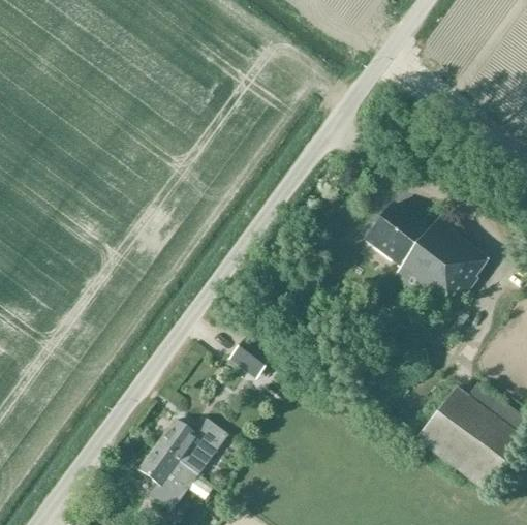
[(396,202),(366,240),(401,267),(394,277),(450,318),(481,278),(478,276),(491,257),(439,218),(431,225),(396,202)]
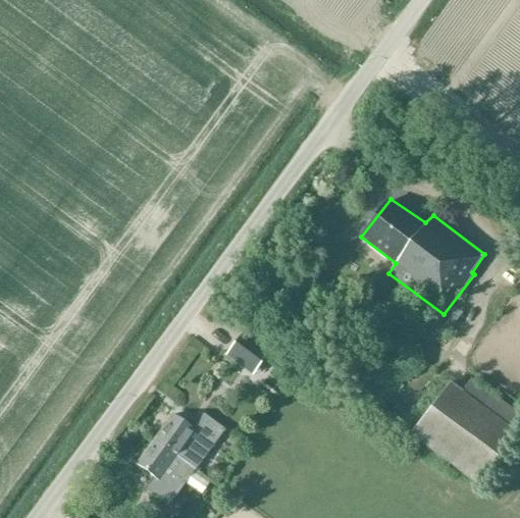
[(226,354),(254,373),(271,349),(245,329),(226,354)]
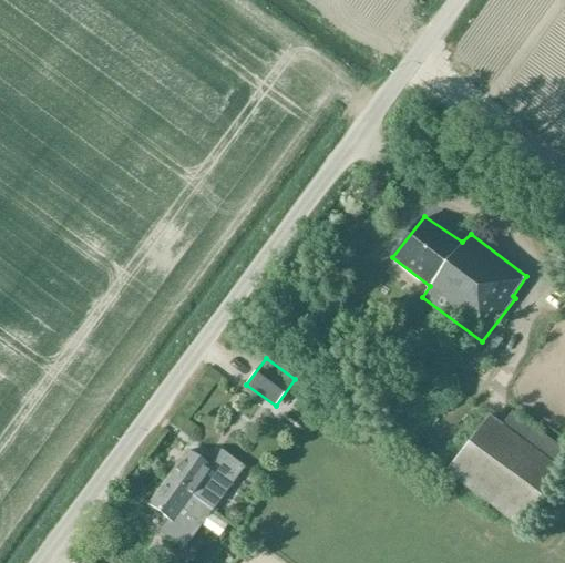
[(490,413),(486,418),(448,470),(520,525),(563,468),(563,467),(564,464),(564,448),(535,427),(526,440),(490,413)]
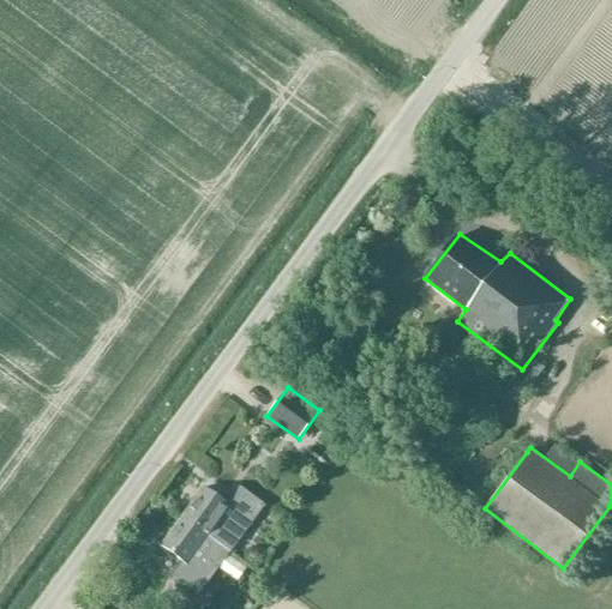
[(233,483),(223,496),(205,483),(183,514),(232,550),(267,502),(243,484),(233,483)]
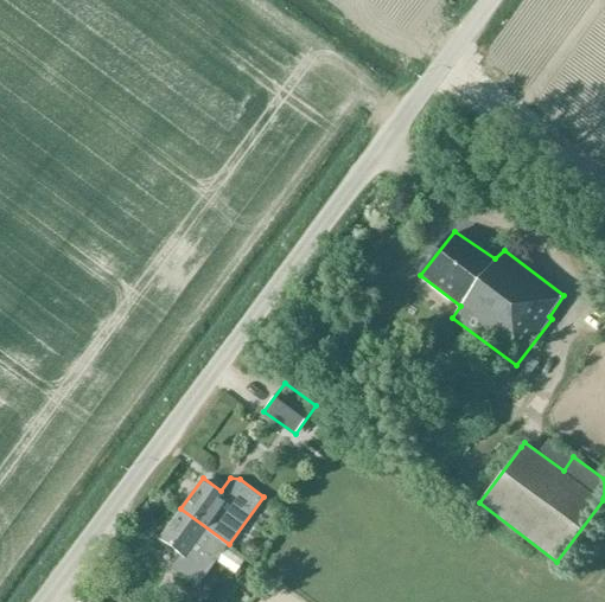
[(198,586),(229,544),(180,508),(159,537),(184,554),(174,568),(198,586)]
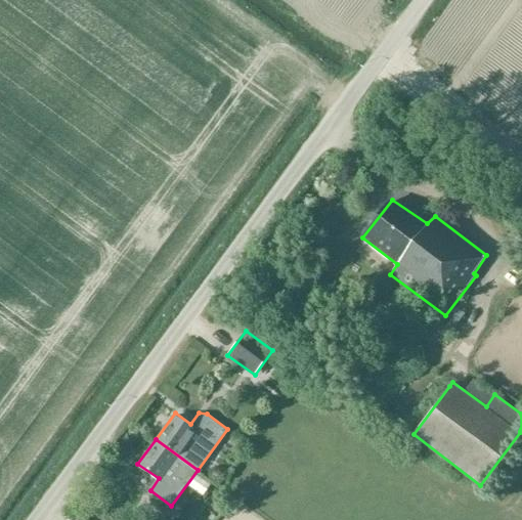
All buildings are outlined.
